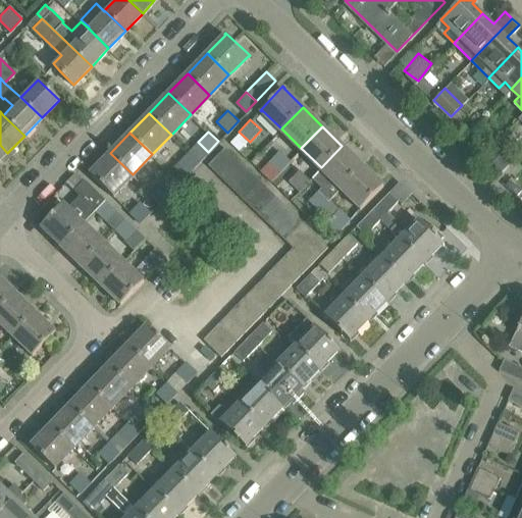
[(217,171),(233,154),(225,146),(208,163),(217,171)]
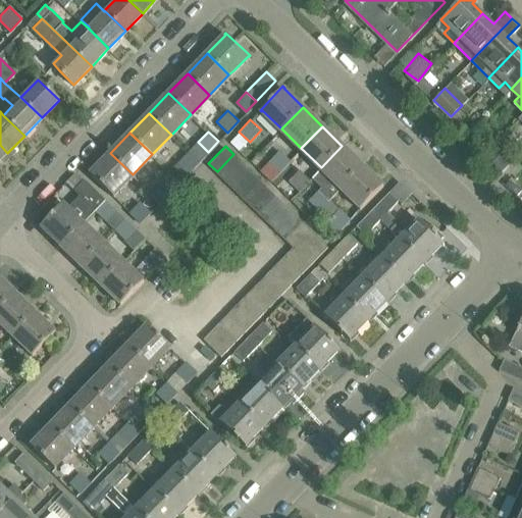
[(318,208),(319,209),(329,199),(341,187),(362,165),(342,146),(321,167),(312,176),(321,186),(318,189),(318,188),(308,199),(317,208),(318,208)]
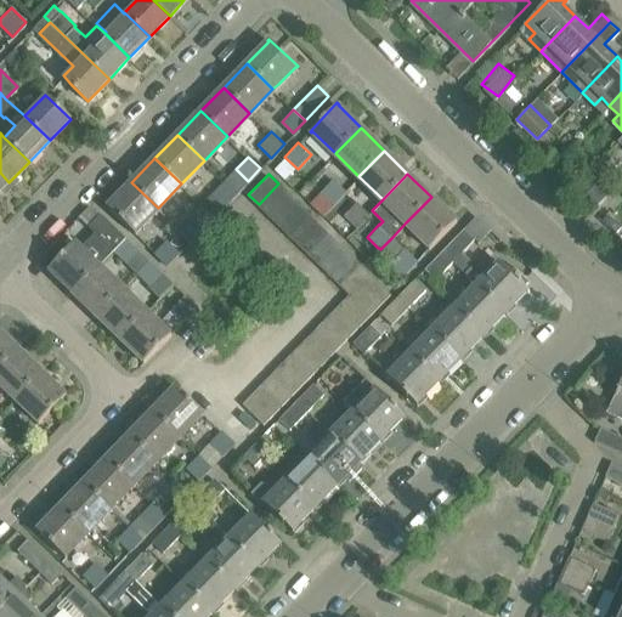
[(333,176),(321,191),(334,203),(346,190),(333,176)]
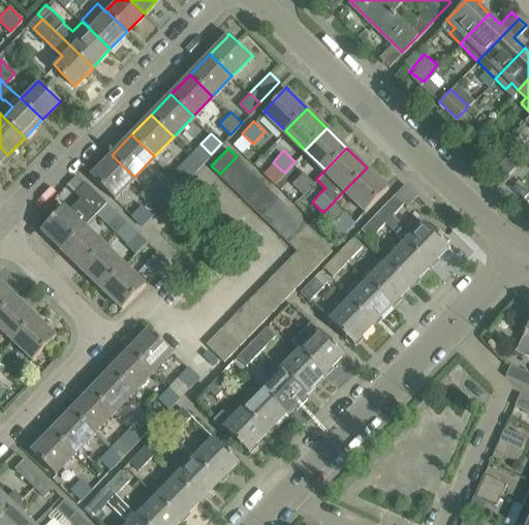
[(181,163),(191,174),(201,163),(191,153),(181,163)]
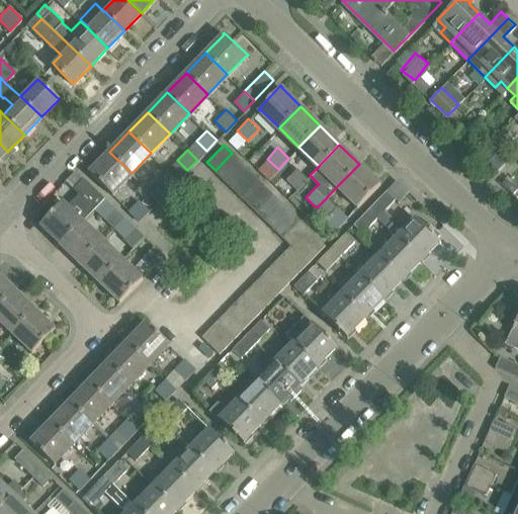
[(132,173),(109,152),(91,170),(90,170),(89,171),(112,194),(114,192),(113,191),(132,173)]
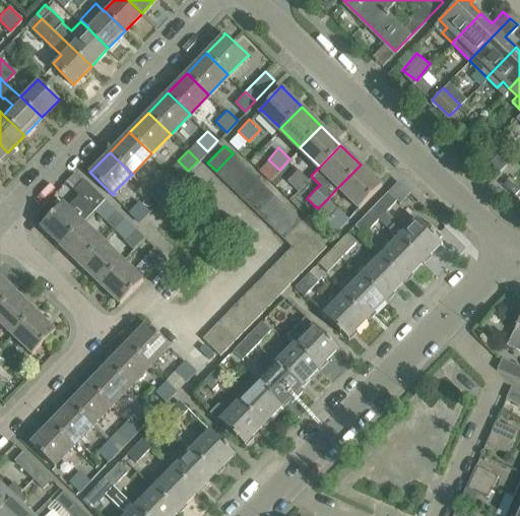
[(492,158),(491,159),(500,169),(508,162),(502,156),(498,152),(492,158)]
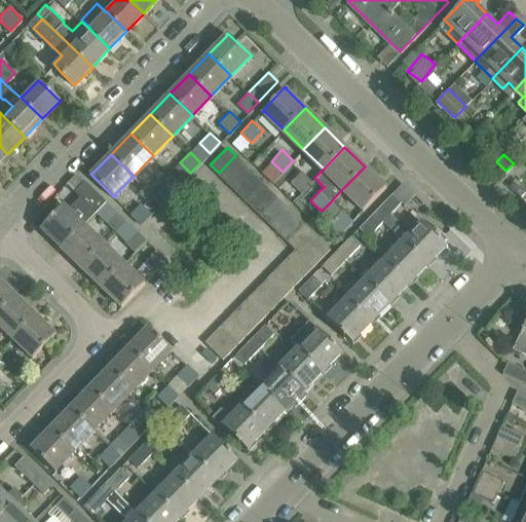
[(219,173),(227,181),(245,163),(235,155),(219,173)]
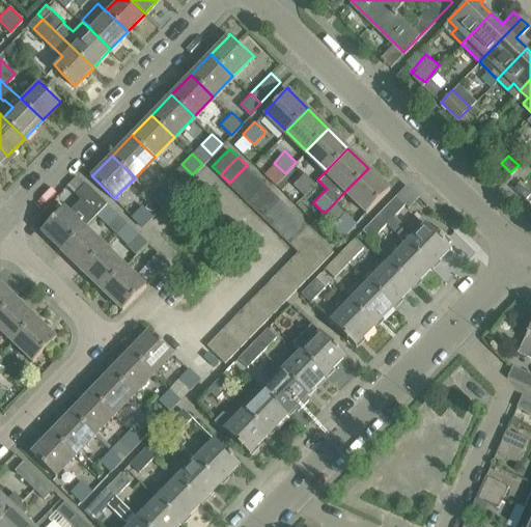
[(247,165),(229,183),(238,191),(255,173),(247,165)]
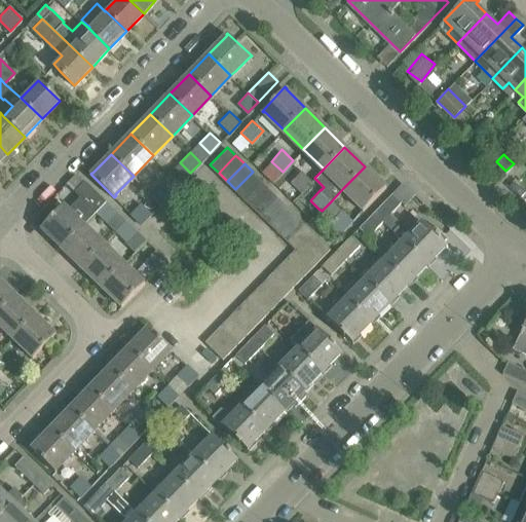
[(363,210),(372,199),(386,185),(384,184),(384,185),(365,166),(343,188),(363,207),(362,208),(363,210)]
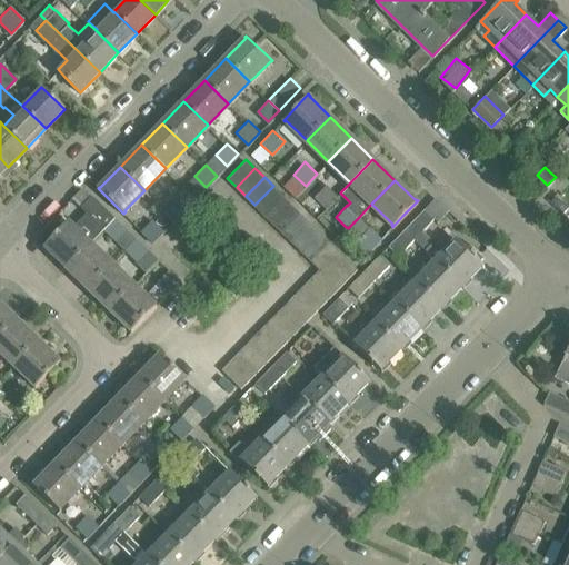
[(326,182),(315,195),(327,207),(338,195),(327,184),(326,182)]
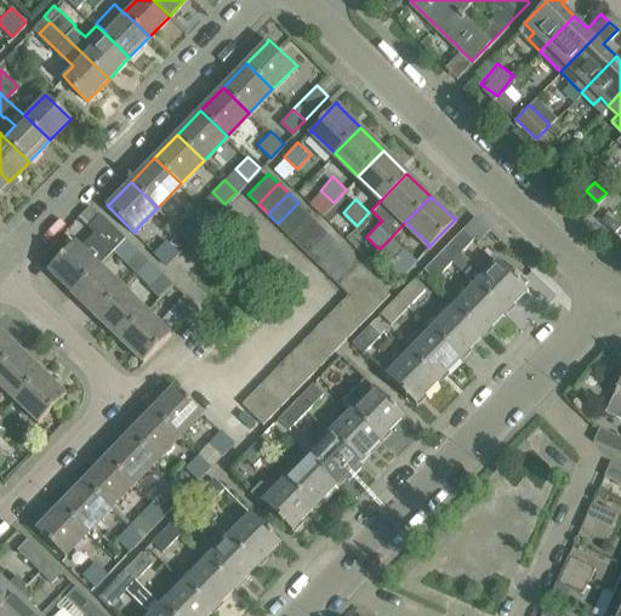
[(278,223),(288,234),(308,212),(298,203),(278,223)]
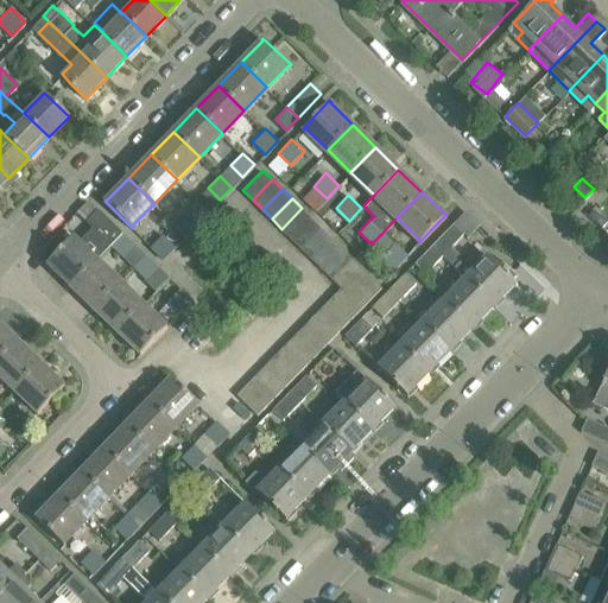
[(197,223),(206,215),(209,210),(197,200),(185,211),(197,223)]
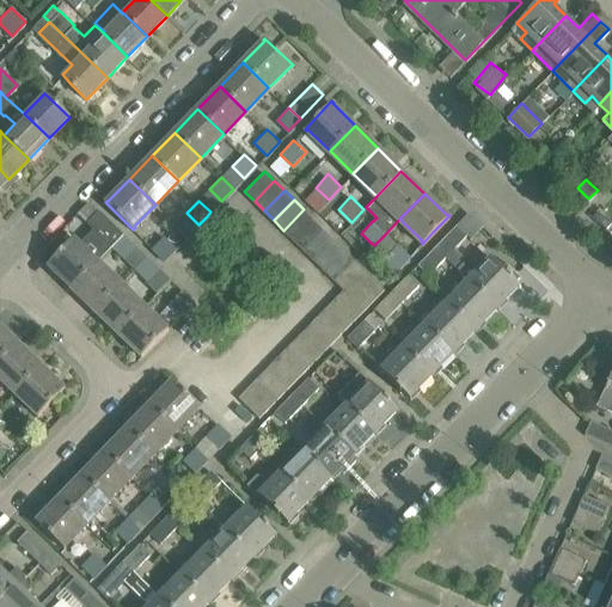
[(123,233),(99,209),(87,222),(95,228),(79,243),(74,239),(75,238),(74,235),(47,264),(48,265),(49,264),(72,286),(97,261),(111,245),(123,233)]
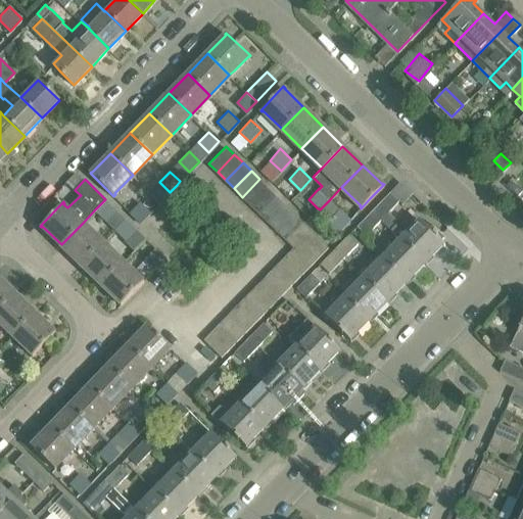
[(242,197),(251,205),(269,187),(259,179),(242,197)]
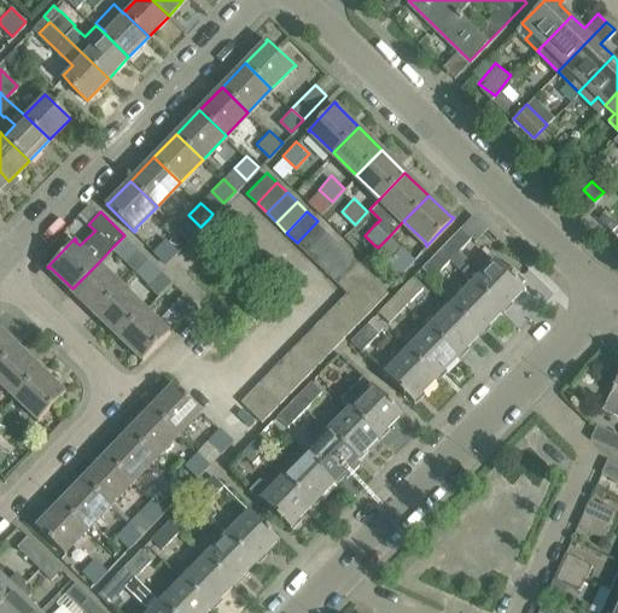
[(297,243),(307,252),(327,231),(318,221),(297,243)]
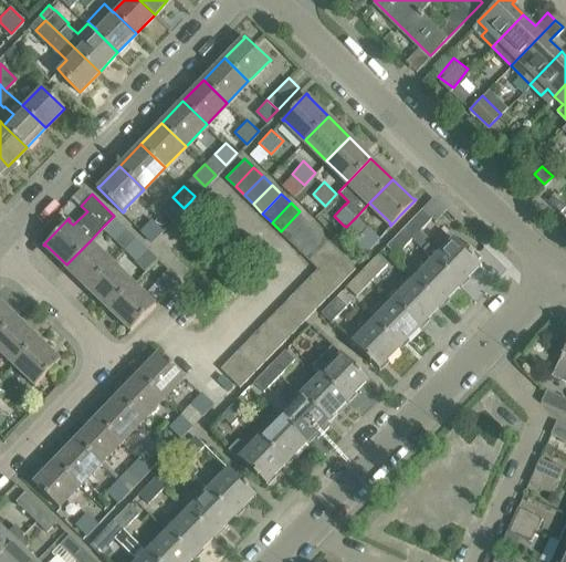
[(481,263),(477,259),(481,256),(482,255),(468,241),(467,242),(468,242),(464,246),(453,236),(442,248),(432,238),(431,240),(420,229),(433,215),(423,206),(402,228),(412,237),(432,257),(459,283),(479,262),(481,264),(481,263)]
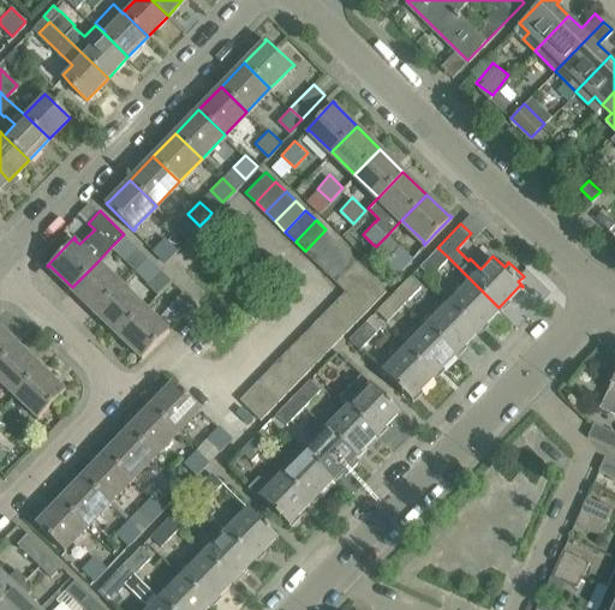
[(326,229),(305,251),(315,261),(335,239),(326,229)]
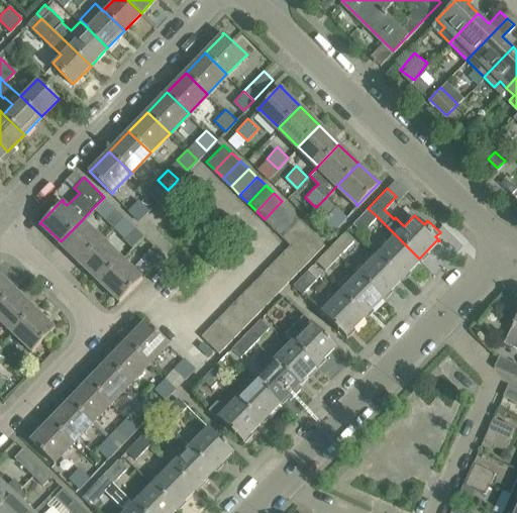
[(104,217),(114,225),(124,215),(104,197),(94,207),(104,217)]
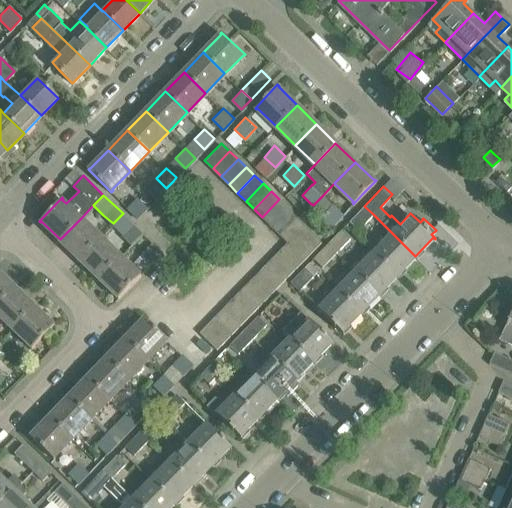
[(343,213),(323,195),(313,205),(323,213),(319,217),(330,228),(343,213)]
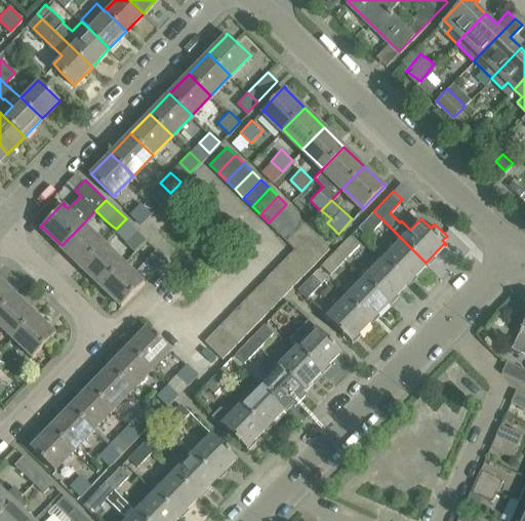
[(140,202),(131,212),(140,223),(151,212),(140,202)]
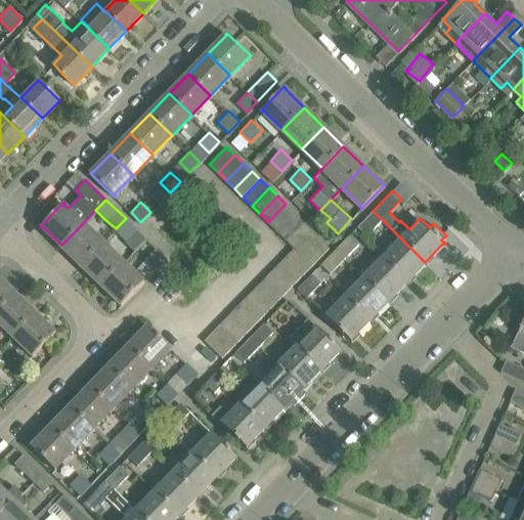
[(268,222),(277,230),(295,212),(286,204),(268,222)]
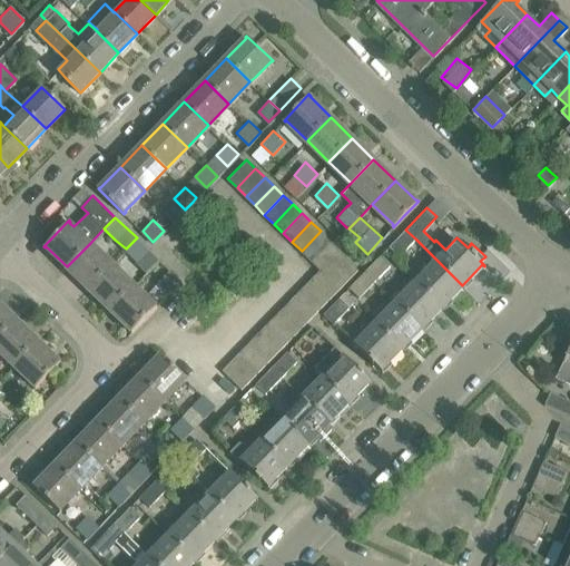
[(415,238),(405,230),(390,245),(400,255),(415,238)]
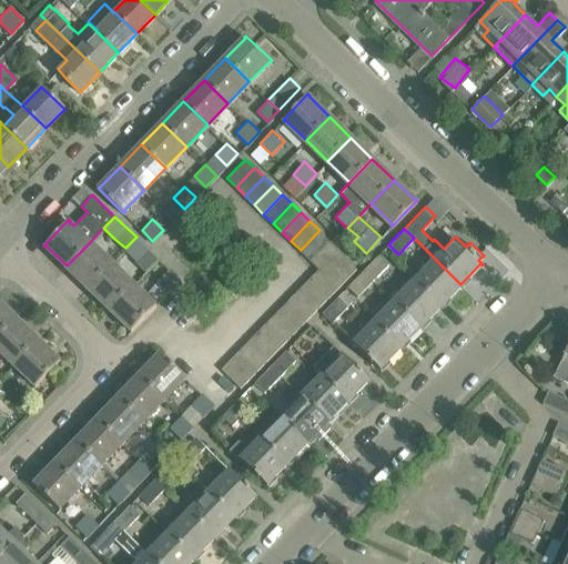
[(301,250),(310,259),(328,240),(320,230),(301,250)]
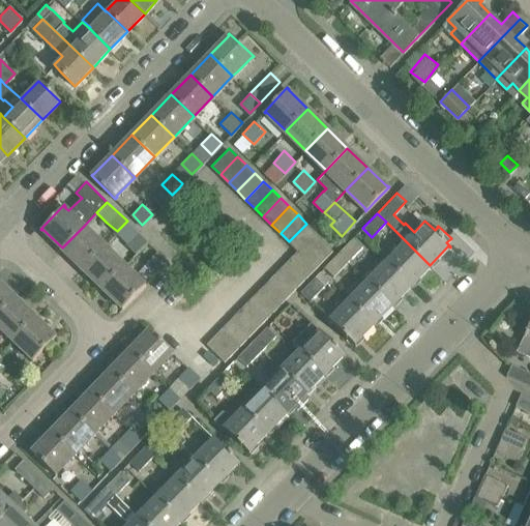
[(148,241),(127,221),(117,231),(127,241),(123,246),(133,257),(148,241)]
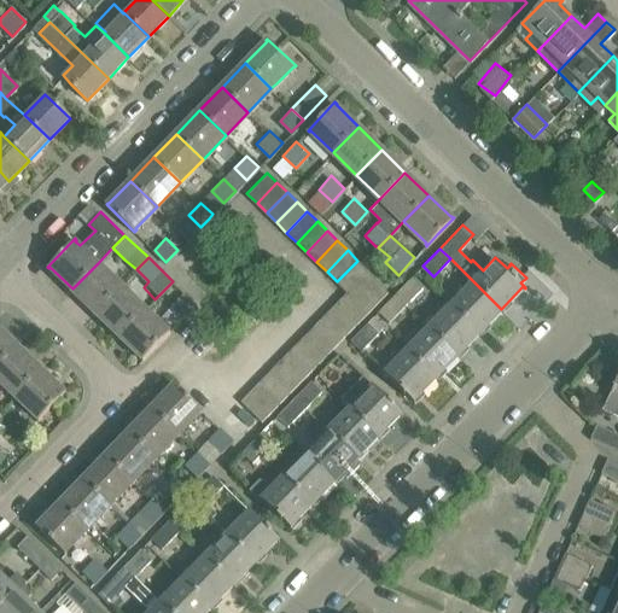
[(357,261),(337,281),(347,291),(367,270),(357,261)]
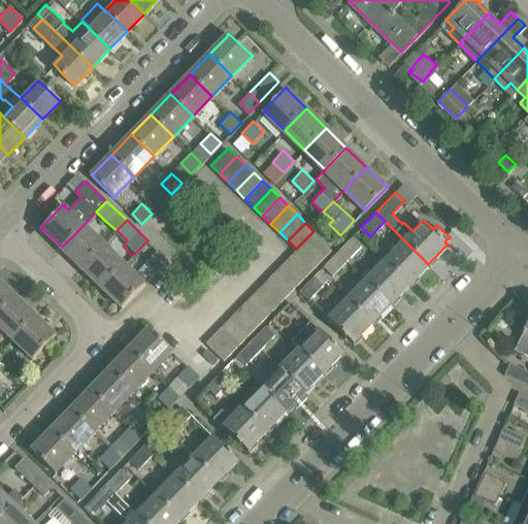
[(103,244),(84,225),(62,247),(81,266),(103,244)]
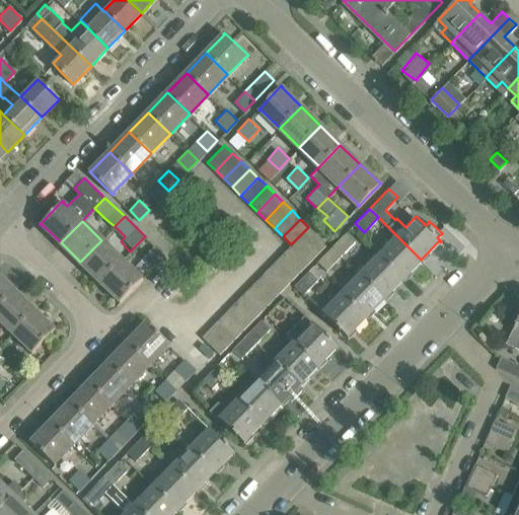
[(308,227),(291,244),(283,252),(301,270),(325,243),(308,227)]
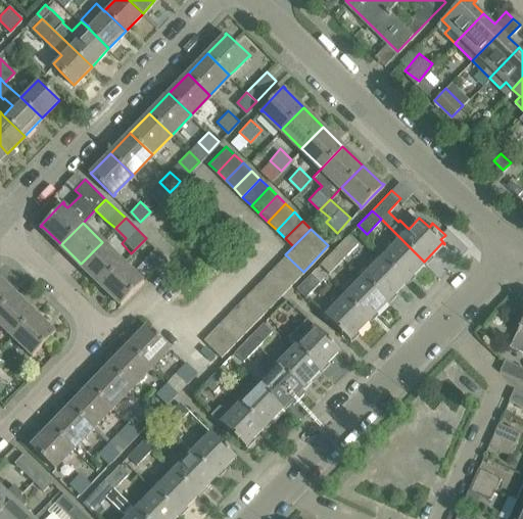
[(334,248),(343,256),(358,241),(349,233),(334,248)]
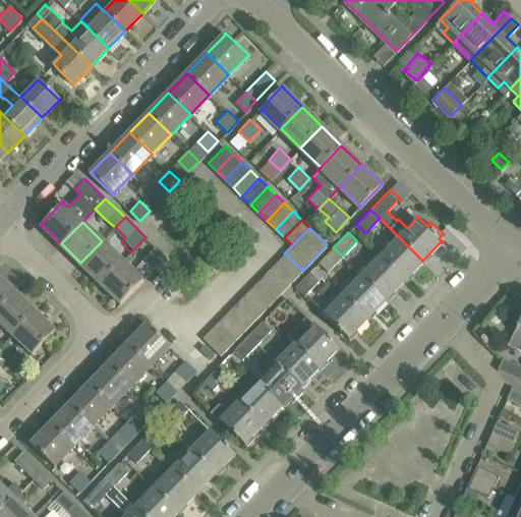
[(398,236),(380,255),(404,279),(422,261),(398,236)]
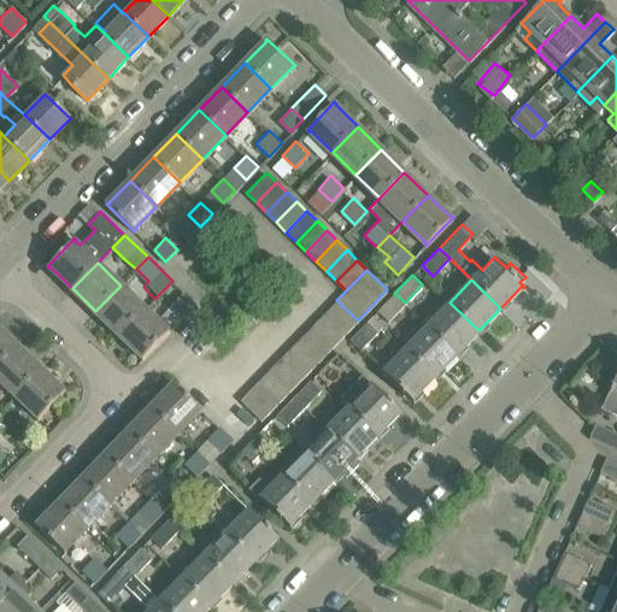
[(119,334),(145,307),(121,286),(95,311),(119,334)]
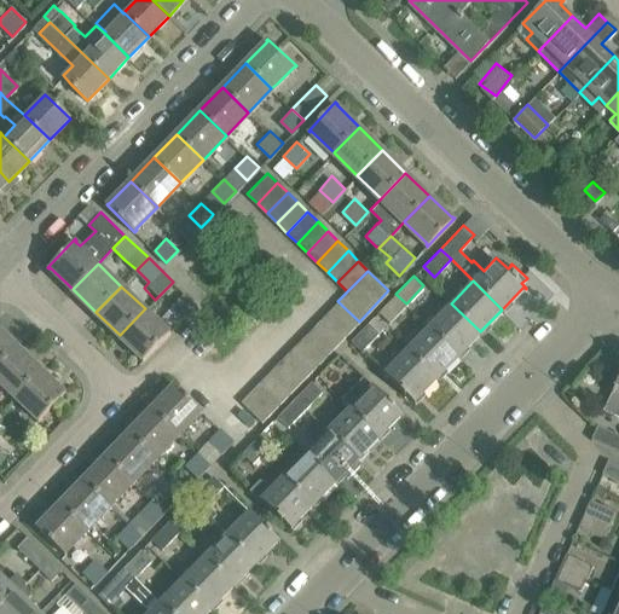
[(196,305),(184,293),(172,305),(184,317),(196,305)]
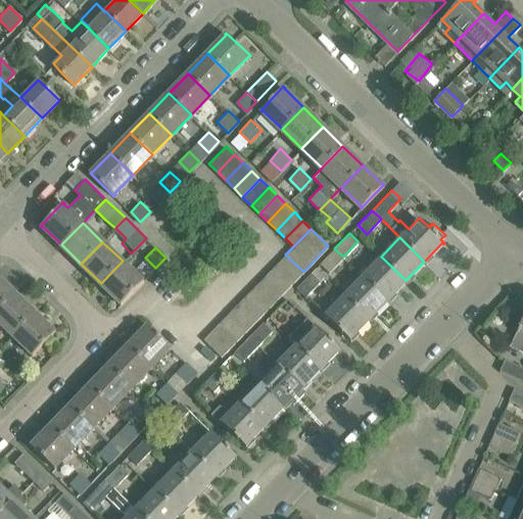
[(343,256),(334,248),(321,263),(330,271),(343,256)]
